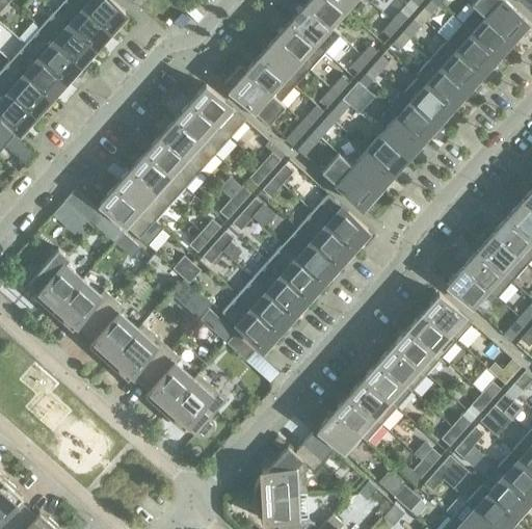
[(0,0),(0,12),(9,2),(7,0),(0,0)]
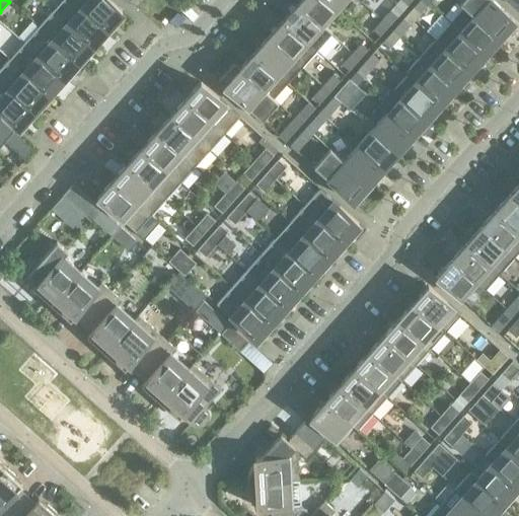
[(72,0),(63,0),(53,11),(91,47),(106,30),(72,0)]
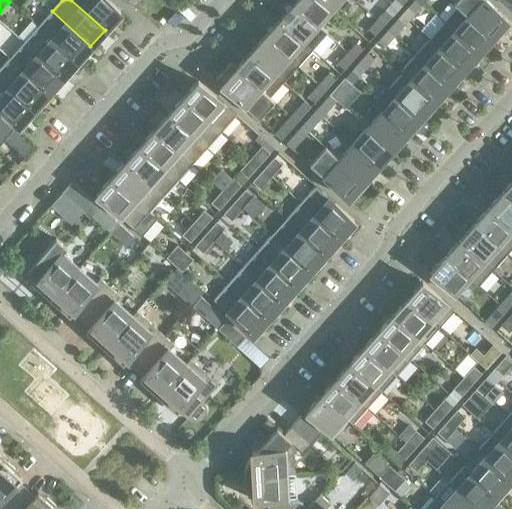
[(105,0),(71,0),(105,30),(120,13),(105,0)]
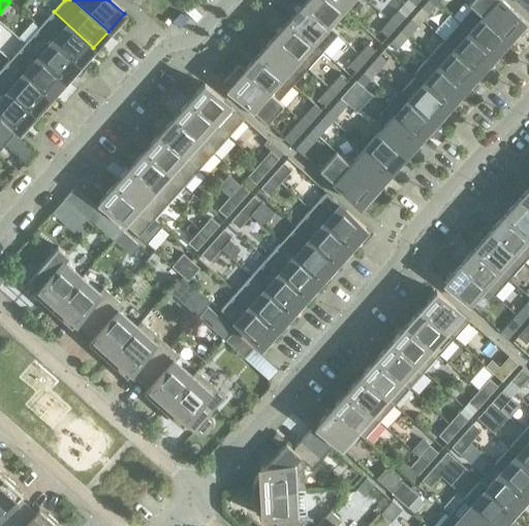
[(343,11),(330,0),(307,0),(303,5),(337,36),(338,35),(329,27),(343,11)]
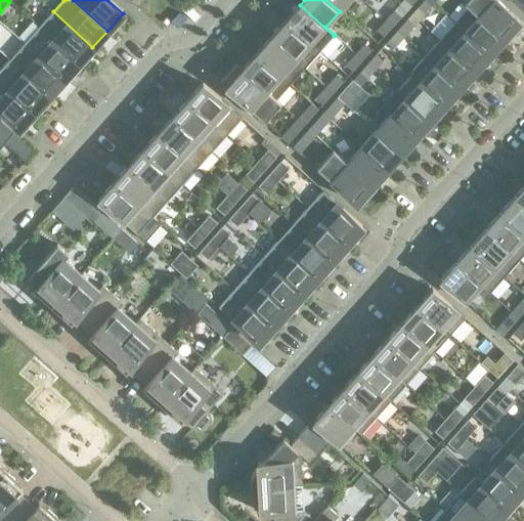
[(326,0),(340,11),(349,0),(326,0)]
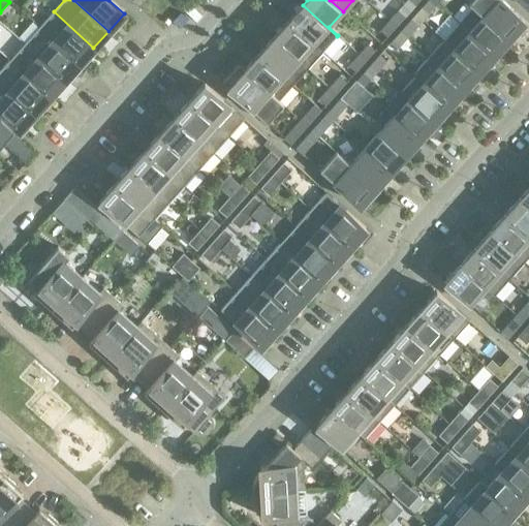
[(428,16),(436,5),(430,0),(429,0),(421,9),(428,16)]
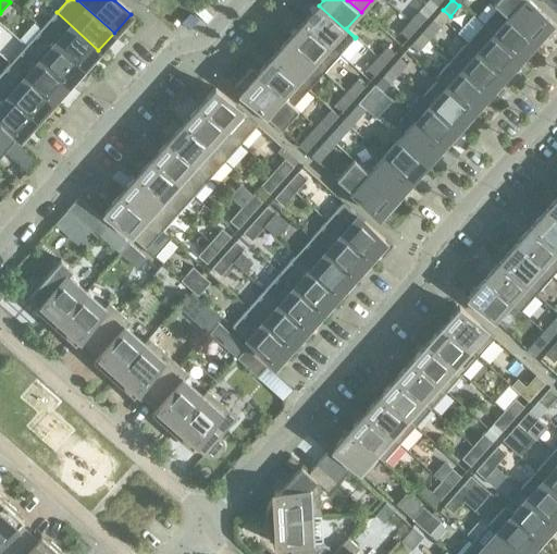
[(556,28),(525,0),(497,0),(493,5),(497,10),(498,9),(534,41),(533,42),(540,47),(556,28)]
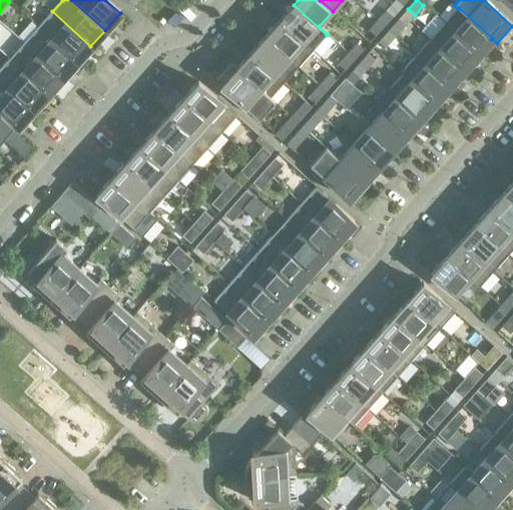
[(512,0),(502,0),(512,9),(512,0)]
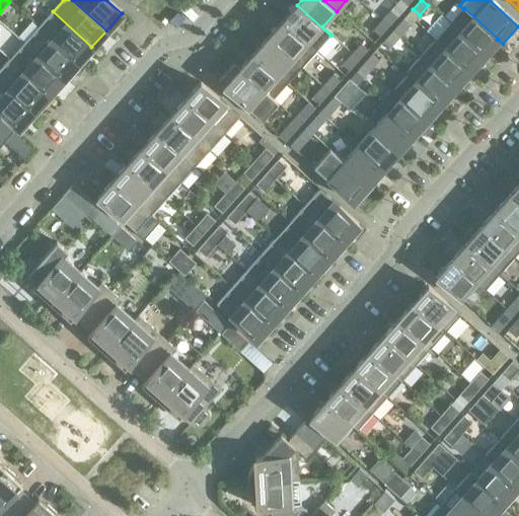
[(330,35),(297,5),(283,22),(316,52),(330,35)]
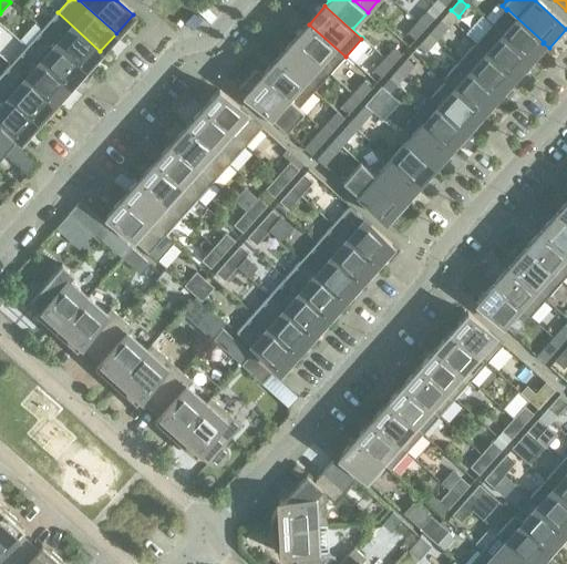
[(544,42),(507,9),(506,10),(491,27),(502,36),(528,60),(543,43),(544,42)]
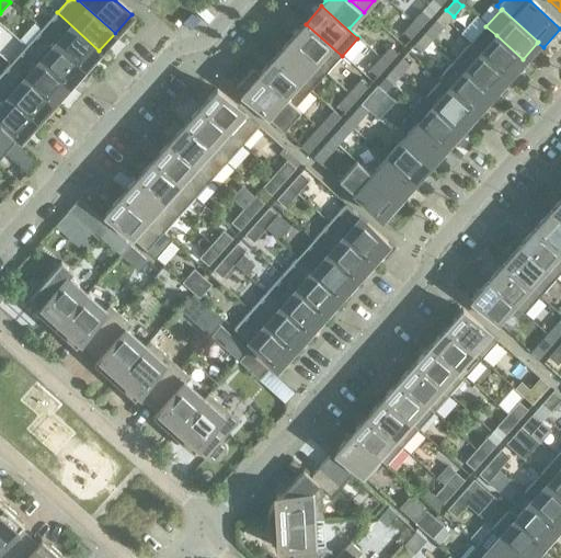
[(57,12),(42,30),(83,68),(99,50),(57,12)]
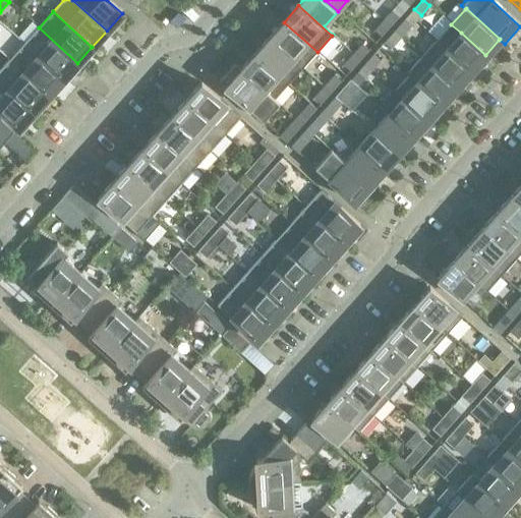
[(389,29),(398,18),(392,12),(383,21),(389,29)]
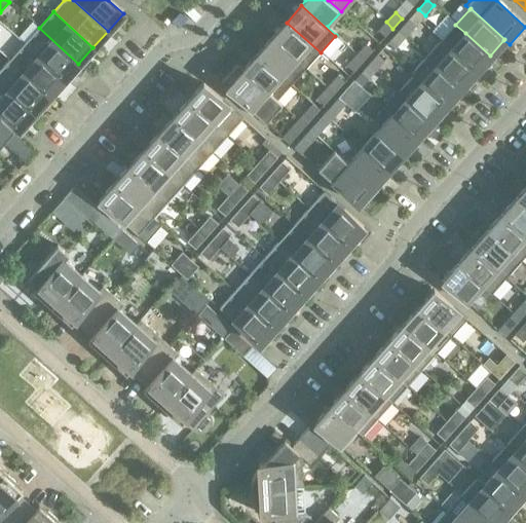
[(415,27),(408,21),(398,33),(405,39),(415,27)]
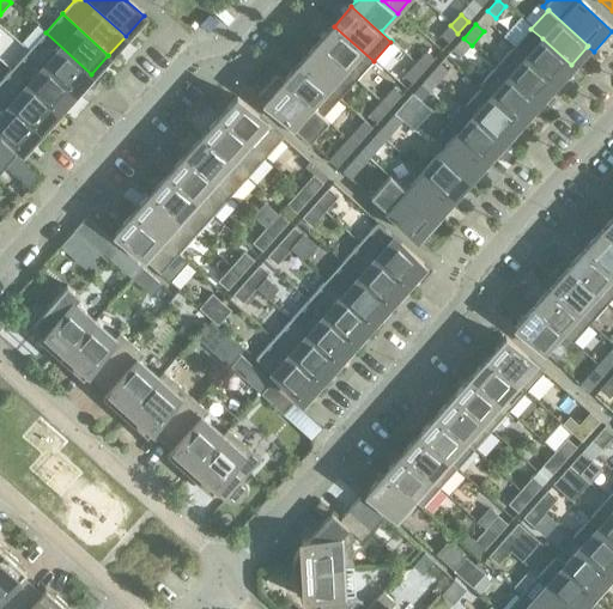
[(448,44),(457,34),(450,25),(439,37),(448,44)]
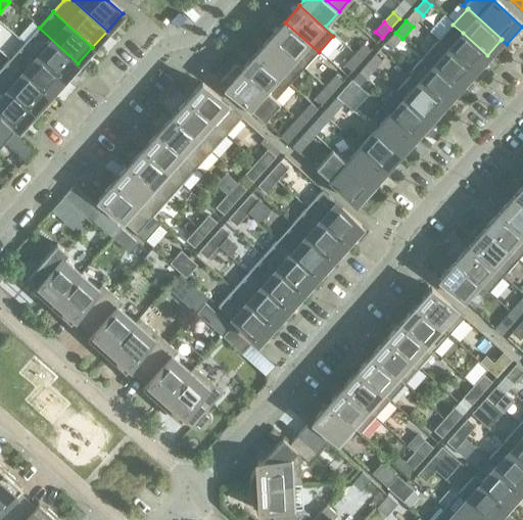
[(319,52),(285,22),(270,39),(303,68),(319,52)]
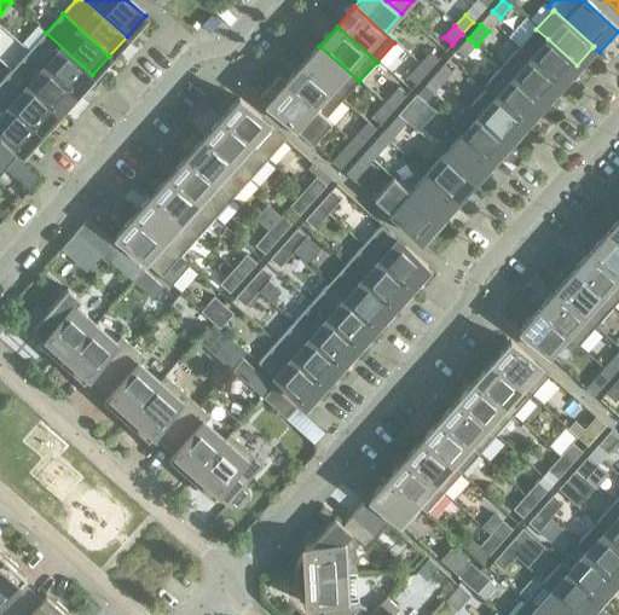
[(577,65),(548,39),(536,29),(519,48),(559,85),(567,76),(572,80),(582,69),(577,65)]
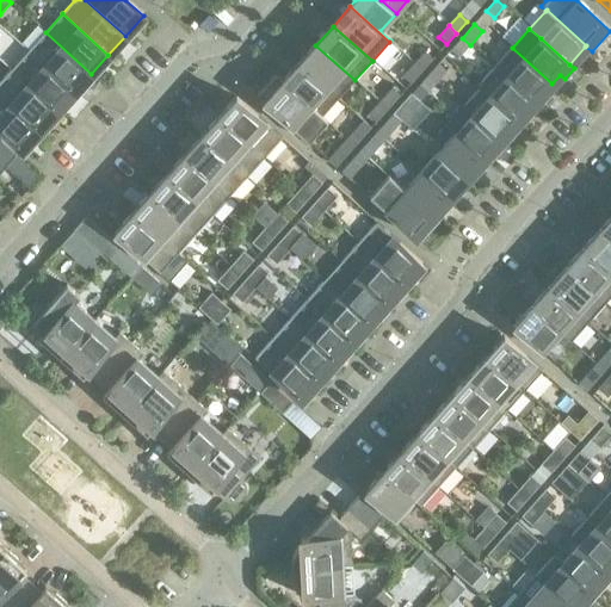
[(45,32),(28,51),(74,93),(91,74),(45,32)]
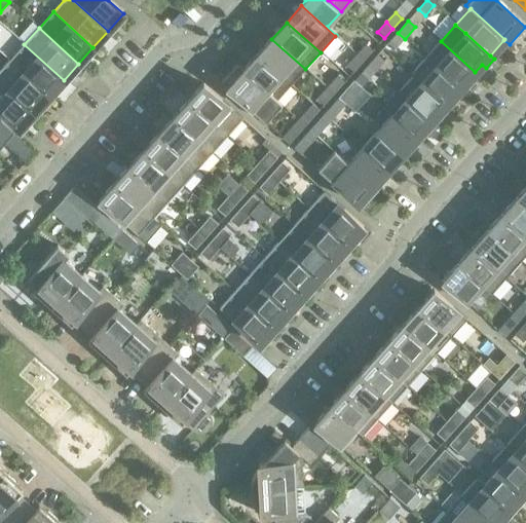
[(393,50),(405,39),(398,33),(387,44),(393,50)]
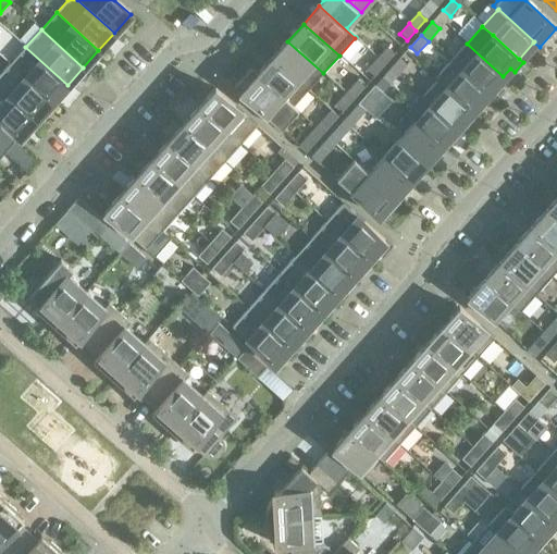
[(323,73),(287,41),(272,59),(308,91),(323,73)]
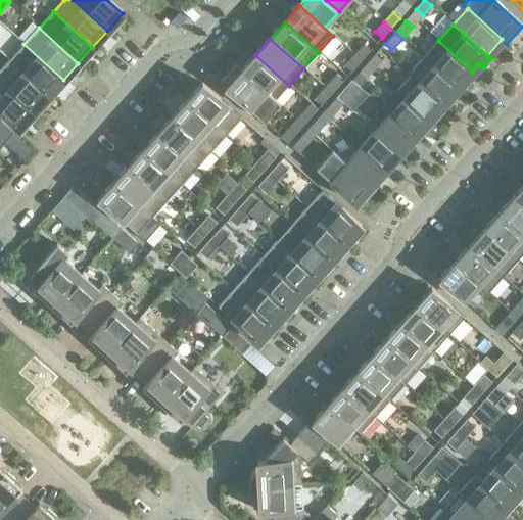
[(472,72),(438,41),(423,57),(458,88),(462,92),(470,84),(465,80),(472,72)]
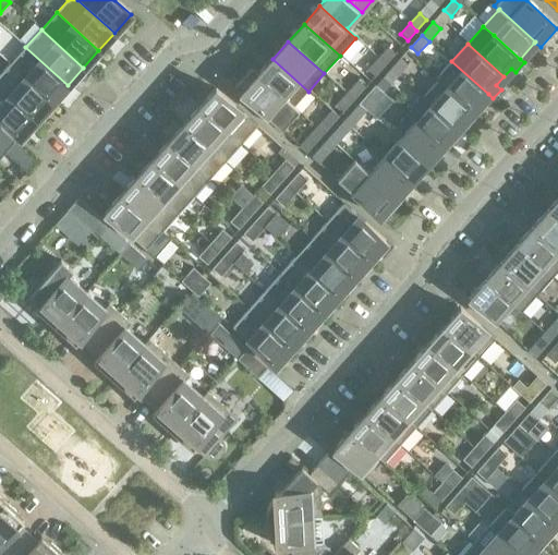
[(25,47),(10,65),(51,103),(68,85),(25,47)]
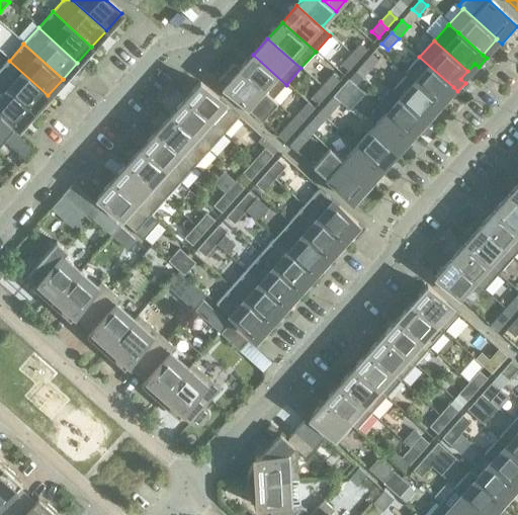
[(358,61),(366,51),(360,45),(351,55),(358,61)]
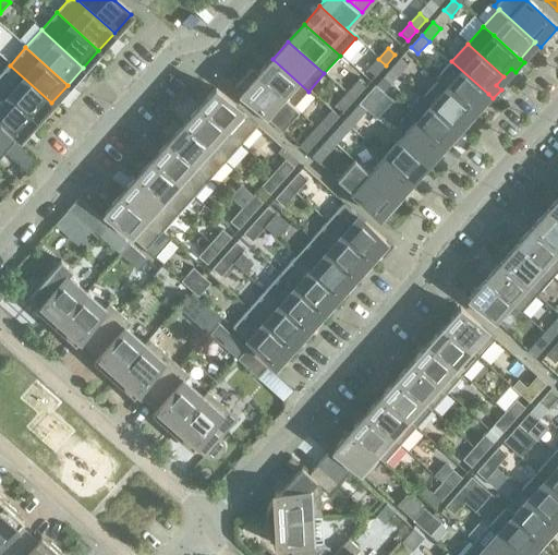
[(308,92),(273,59),(257,75),(256,76),(293,109),(293,108),(308,92)]
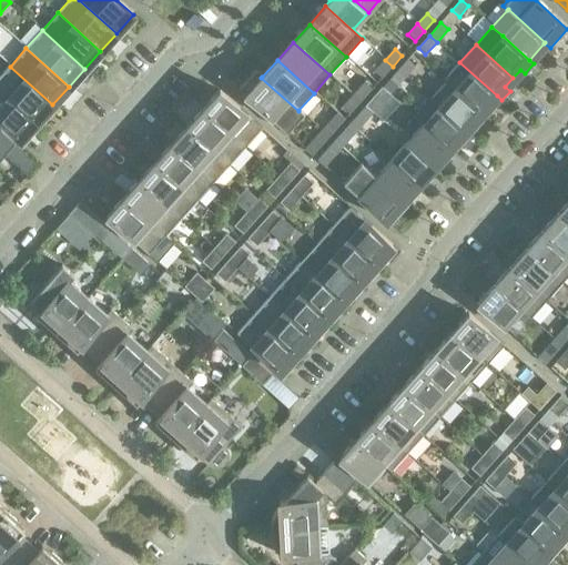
[(381,79),(393,67),(385,60),(373,72),(381,79)]
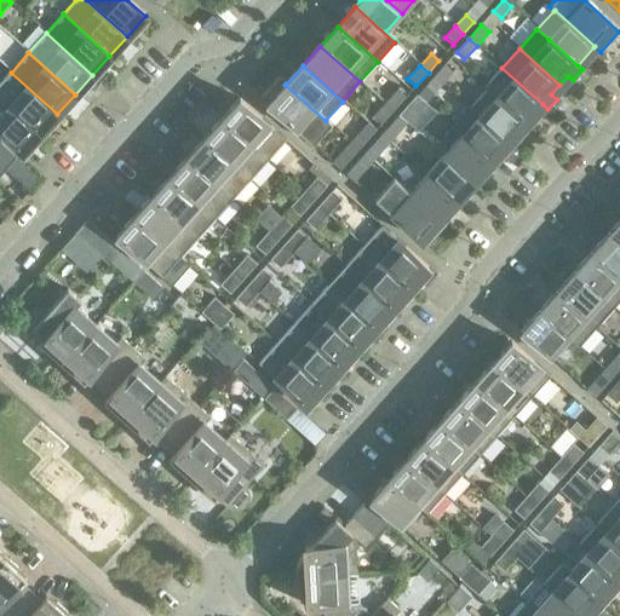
[(453,73),(445,65),(434,78),(442,85),(453,73)]
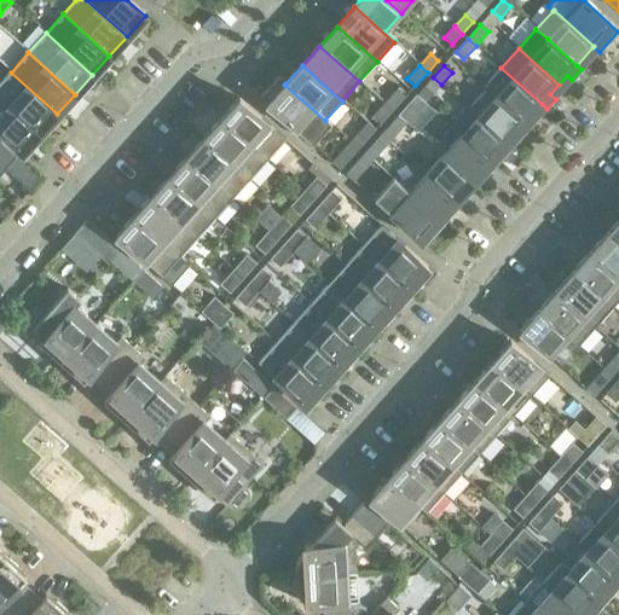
[(542,104),(501,68),(484,87),(524,123),(542,104)]
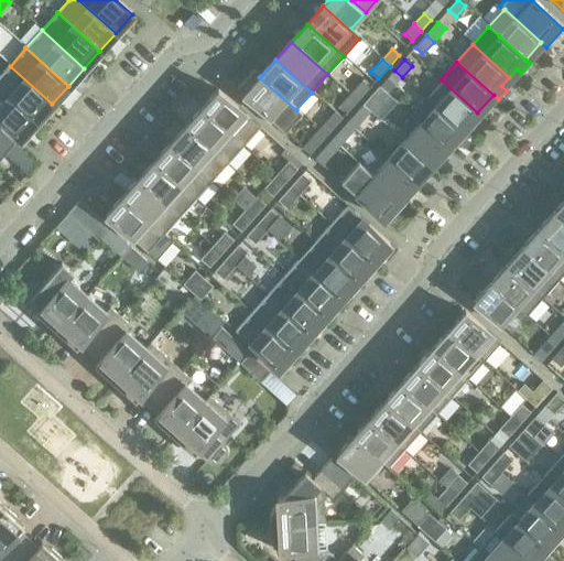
[(52,104),(10,66),(0,76),(0,88),(36,121),(52,104)]
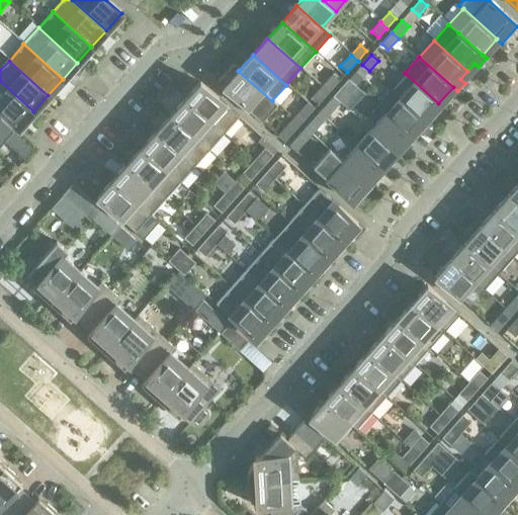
[(238,71),(239,70),(234,65),(218,83),(261,121),(277,104),(272,100),(272,101),(238,71)]
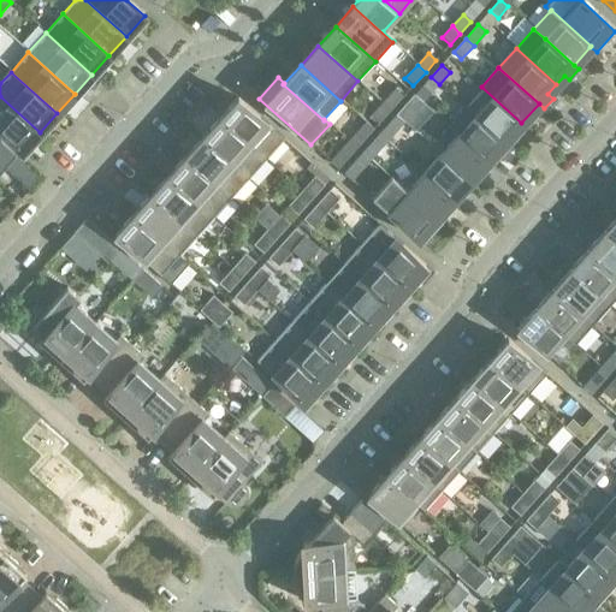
[(428,96),(439,84),(431,77),(420,89),(428,96)]
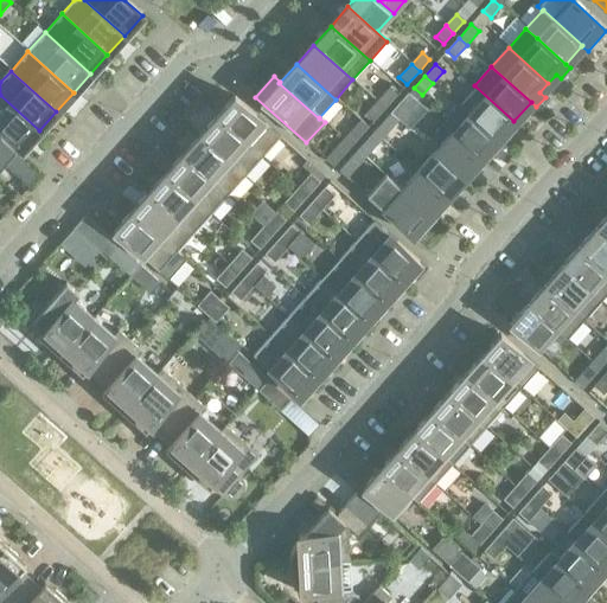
[(385,109),(397,95),(389,88),(377,102),(385,109)]
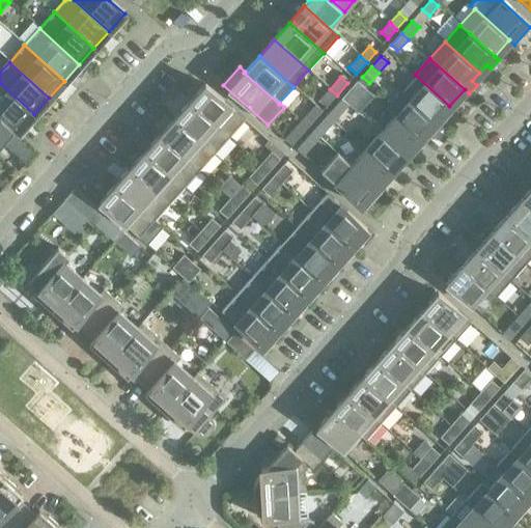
[(449,106),(417,77),(402,93),(410,101),(435,122),(449,106)]
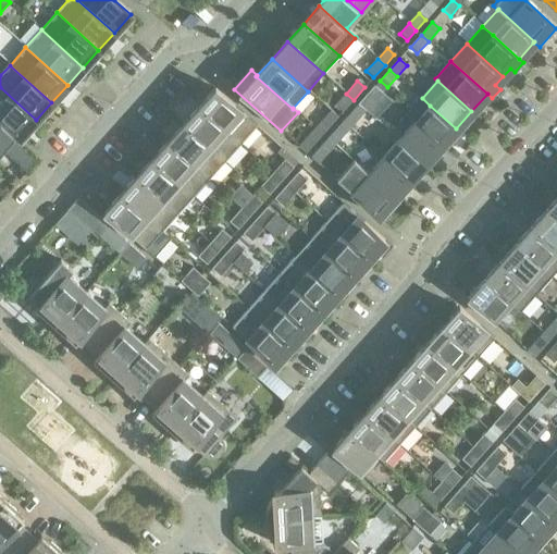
[(36,120),(0,87),(0,120),(20,138),(36,120)]
